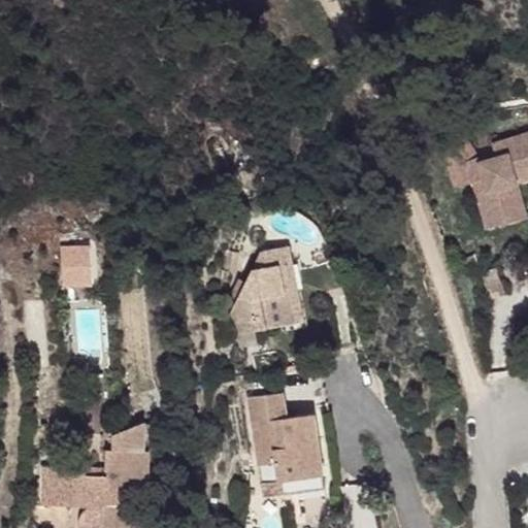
[(476,194),(487,229),(514,221),(509,206),(522,202),(517,182),(513,169),(527,165),(527,133),(492,144),(496,157),(480,162),(477,156),(464,135),(439,153),(450,168),(455,187),(472,182),(484,178),(488,191),(476,194)]
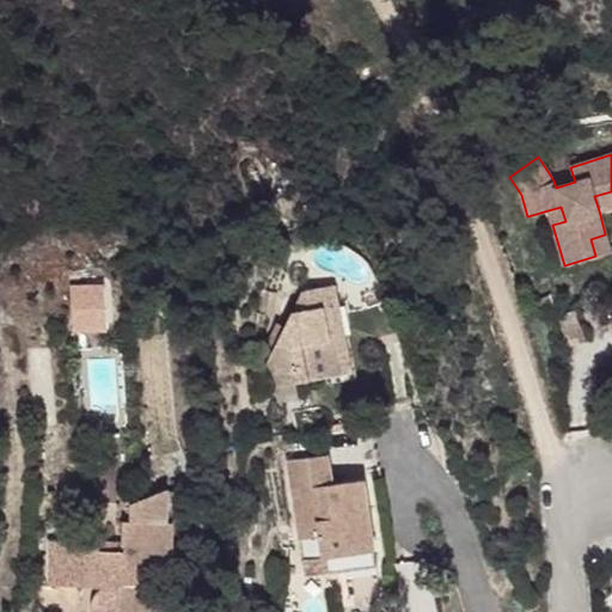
[(611,207),(611,191),(594,196),(599,210),(611,207)]
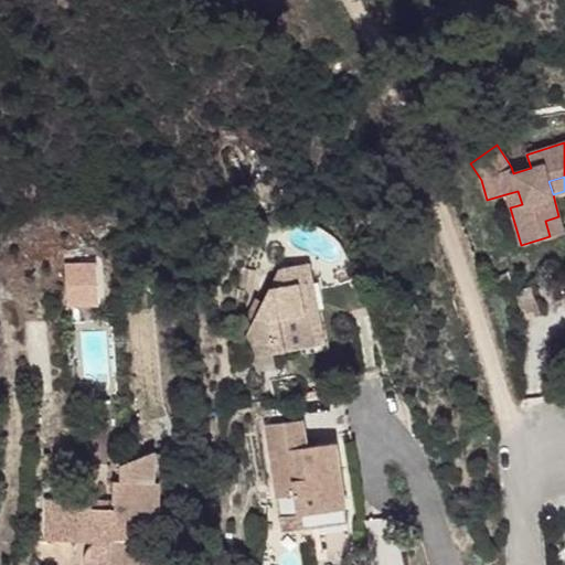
[(518,191),(505,194),(510,208),(522,204),(518,191)]
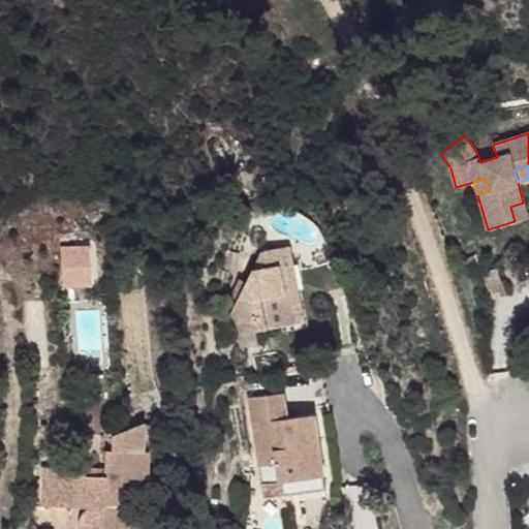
[(527,218),(523,203),(510,207),(515,221),(527,218)]
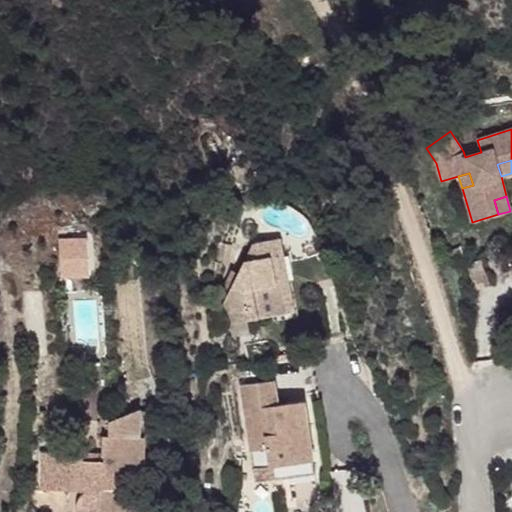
[(224,305),(228,324),(251,320),(286,313),(275,254),(283,252),(280,237),(255,242),(239,274),(231,292),(224,305)]
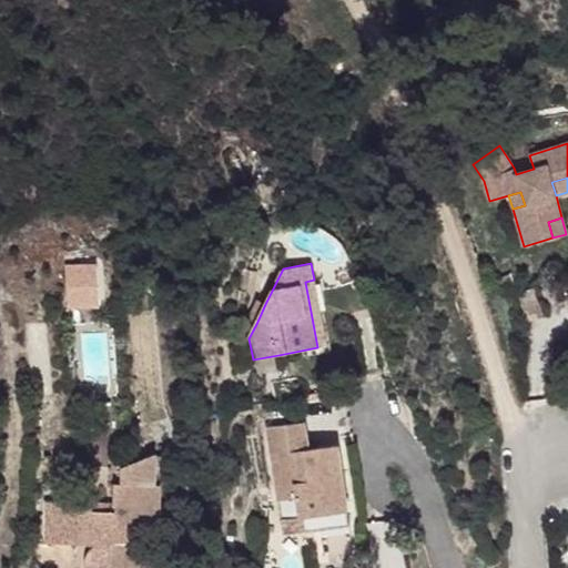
[(99,306),(95,265),(62,269),(67,308),(99,306)]
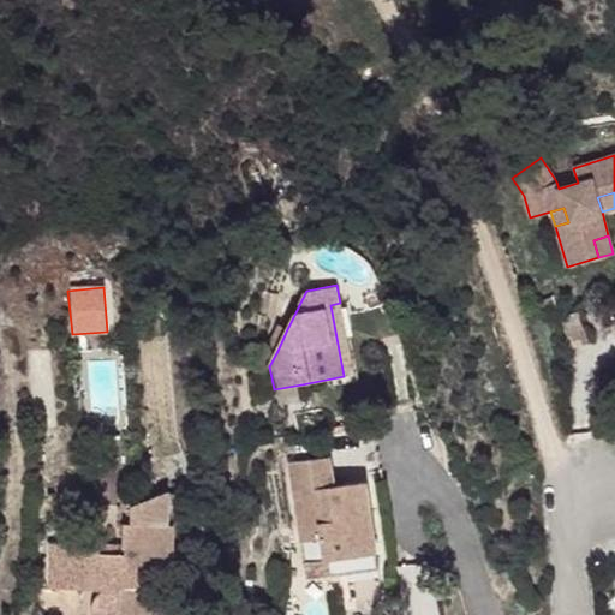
[(275,322),(279,296),(269,293),(264,320),(275,322)]
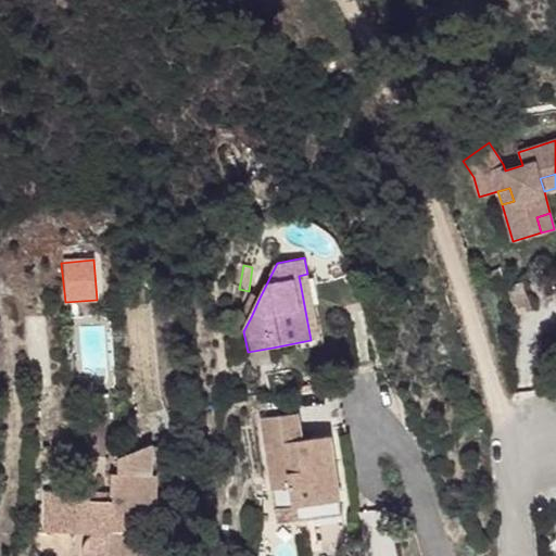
[(319,338),(307,274),(299,276),(311,340),(319,338)]
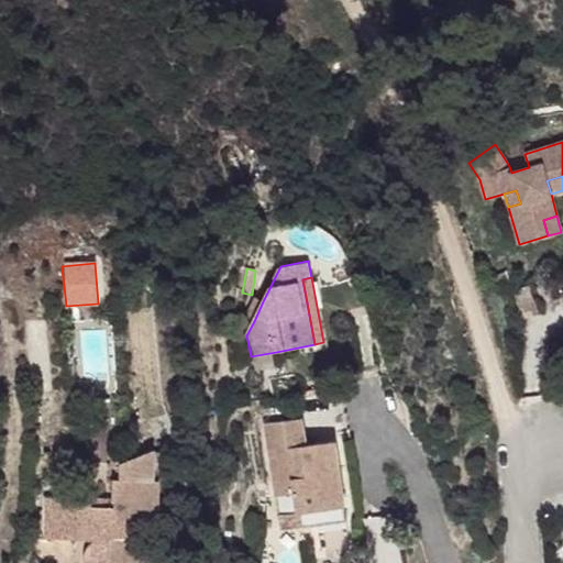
[(538,312),(528,286),(514,290),(522,318),(538,312)]
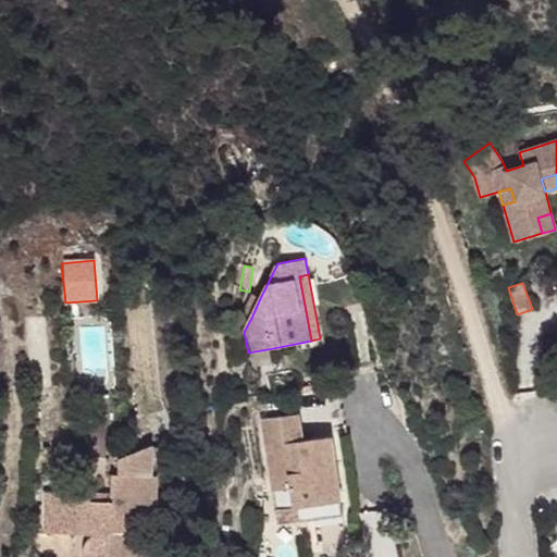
[(251,318),(260,298),(252,295),(244,314),(251,318)]
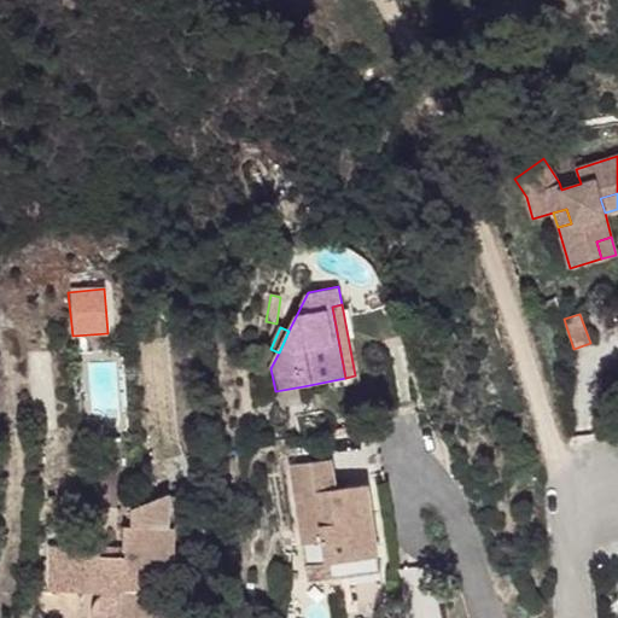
[(275,391),(281,424),(303,420),(299,400),(305,400),(303,386),(275,391)]
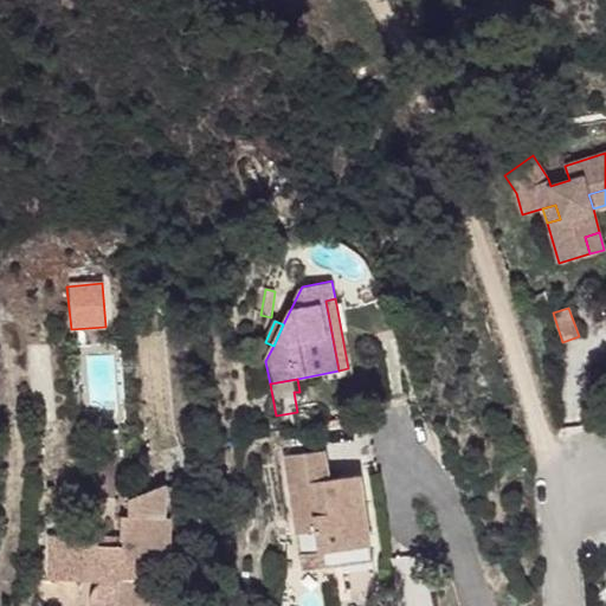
[(304,411),(300,392),(294,392),(297,412),(304,411)]
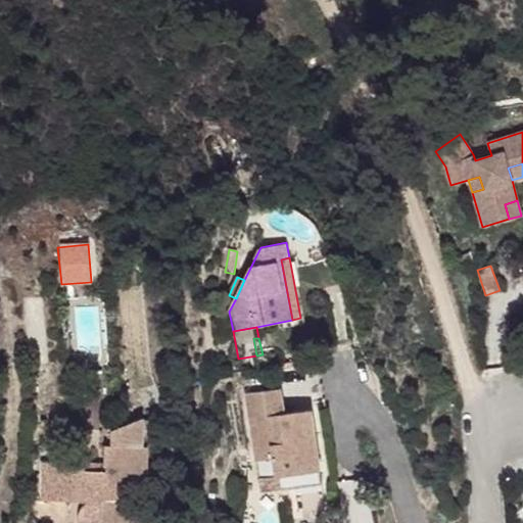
[(272,458),(275,475),(279,474),(282,488),(300,485),(299,479),(321,475),(311,409),(284,413),(281,387),(245,392),(255,461),(272,458)]
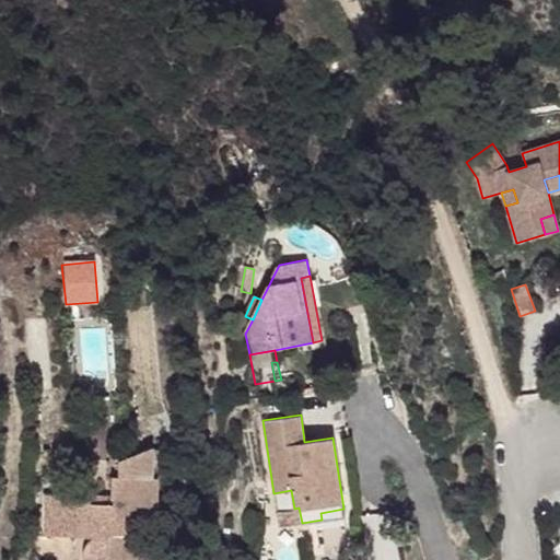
[(158,518),(159,475),(161,475),(161,448),(154,450),(154,446),(119,459),(119,476),(112,476),(112,494),(112,503),(91,502),(91,494),(45,494),(44,537),(78,537),(78,525),(93,525),(93,537),(85,546),(84,549),(83,557),(107,557),(107,559),(137,559),(138,535),(129,535),(129,517),(153,518),(158,518)]
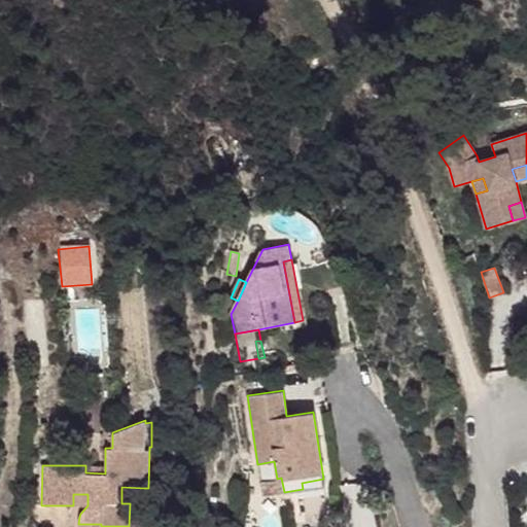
[(259,481),(262,496),(284,492),(281,478),(277,479),(259,481)]
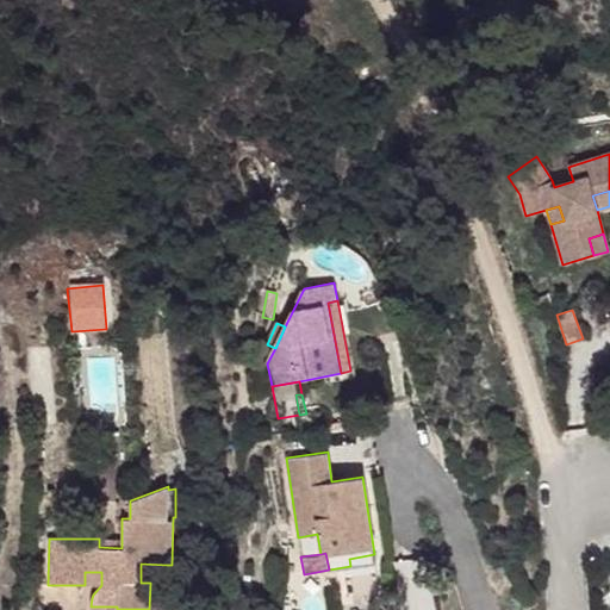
[(349,559),(350,566),(375,562),(374,554),(349,559)]
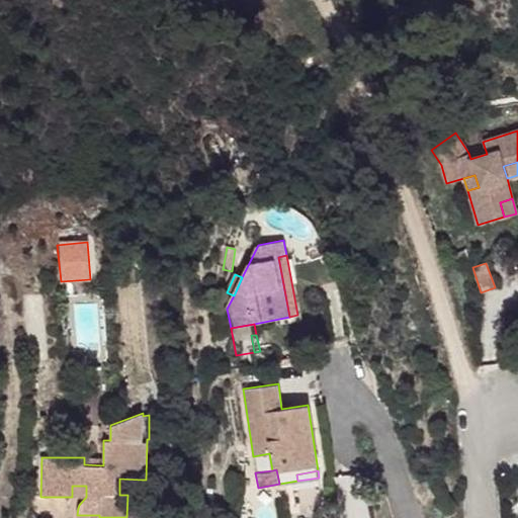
[(141,517),(142,480),(119,479),(119,495),(127,495),(126,517),(141,517)]
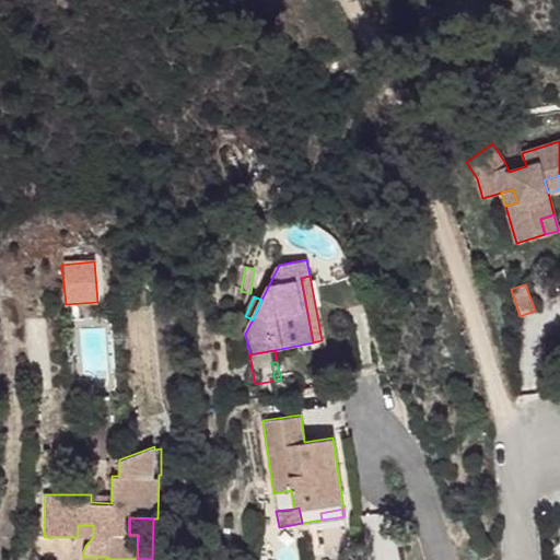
[(93,537),(93,525),(78,525),(78,537),(93,537)]
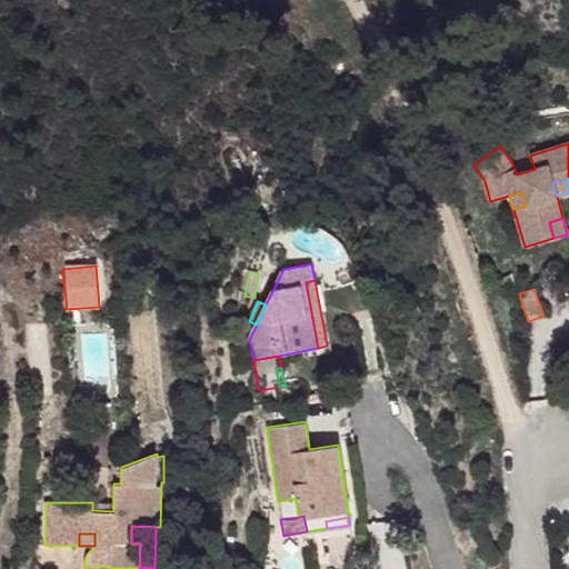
All buildings are outlined.
